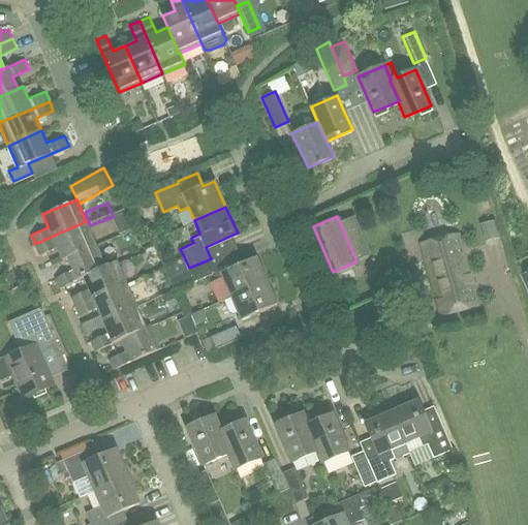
[(96,244),(86,221),(35,244),(39,253),(57,246),(62,258),(67,256),(96,244)]
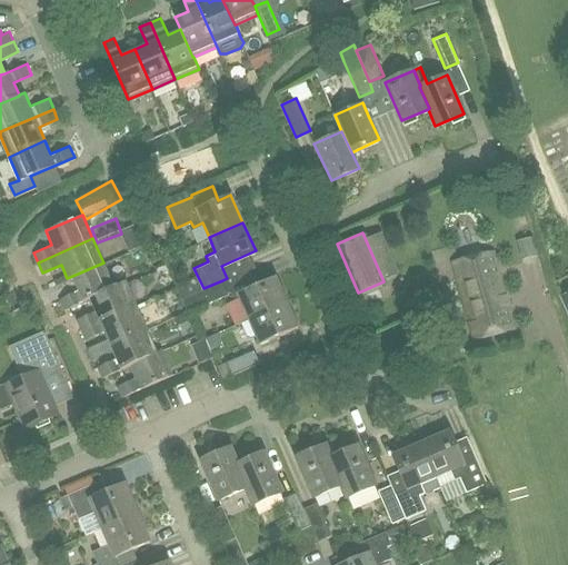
[(454,259),(474,336),(512,326),(492,248),(454,259)]
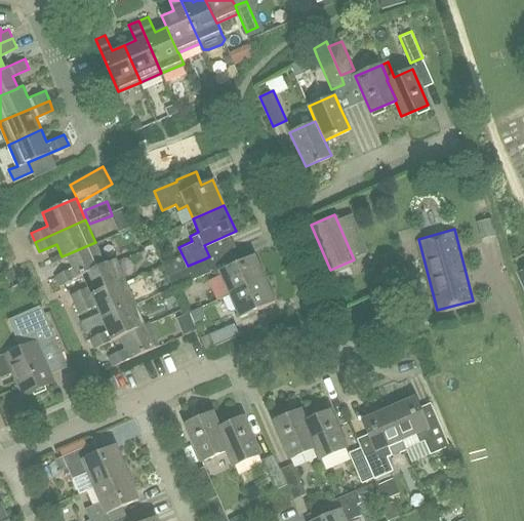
[(105,264),(105,263),(95,242),(67,254),(72,267),(54,274),(58,284),(82,274),(82,273),(105,264)]
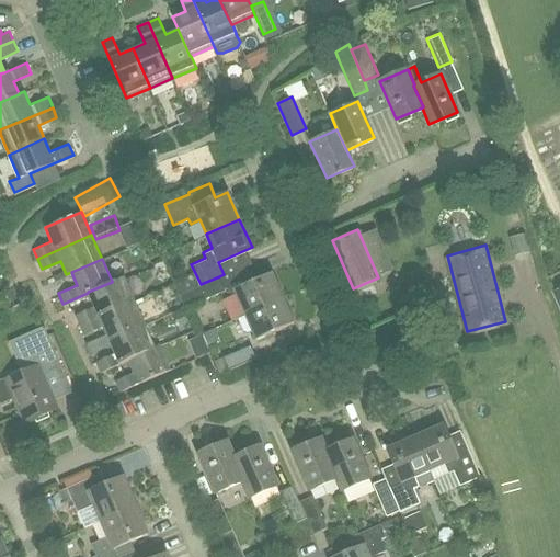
[(272,271),(254,279),(235,287),(244,313),(282,296),(272,271)]
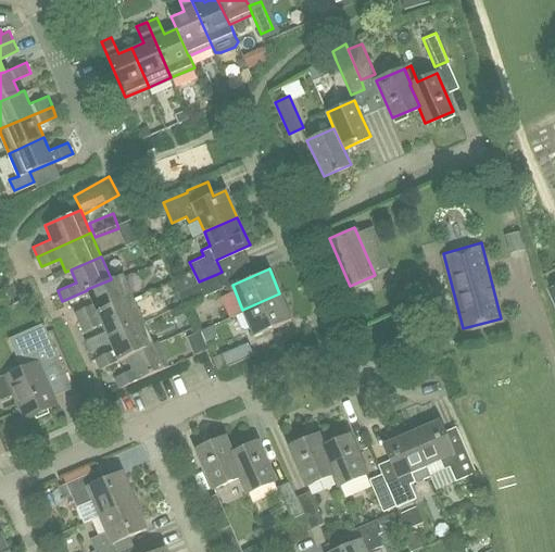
[(133,297),(123,273),(111,278),(111,279),(87,289),(87,290),(92,302),(75,311),(79,321),(133,297)]
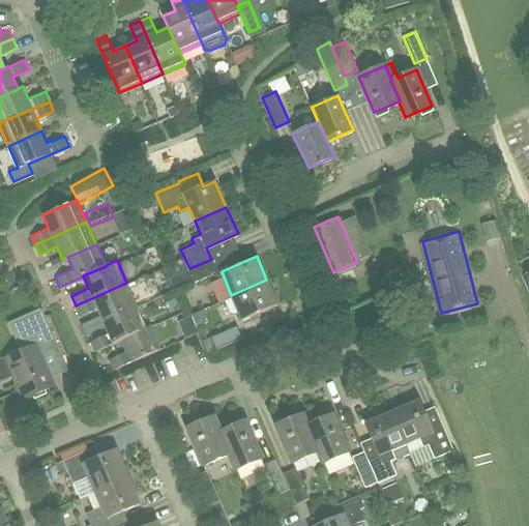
[(175,289),(212,272),(207,261),(189,268),(170,276),(175,289)]
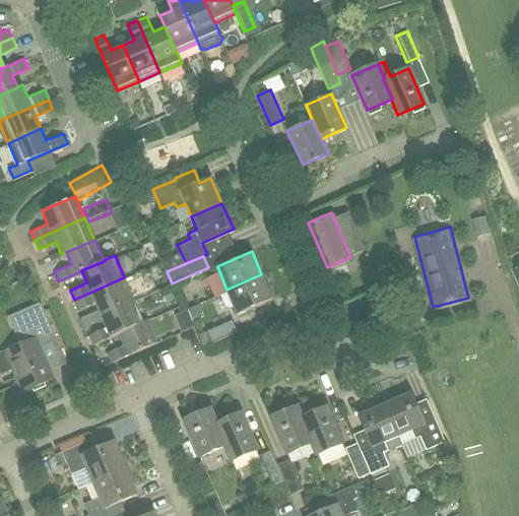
[(128,283),(150,274),(143,259),(122,268),(128,283)]
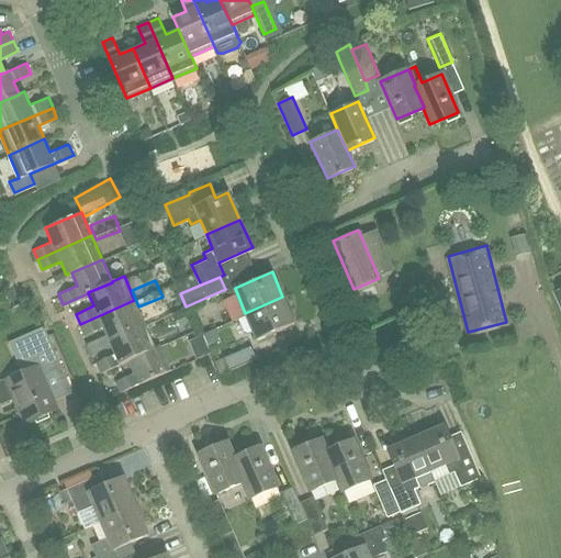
[(294,322),(282,297),(245,313),(246,313),(237,316),(243,328),(247,331),(253,328),(257,338),(294,322)]
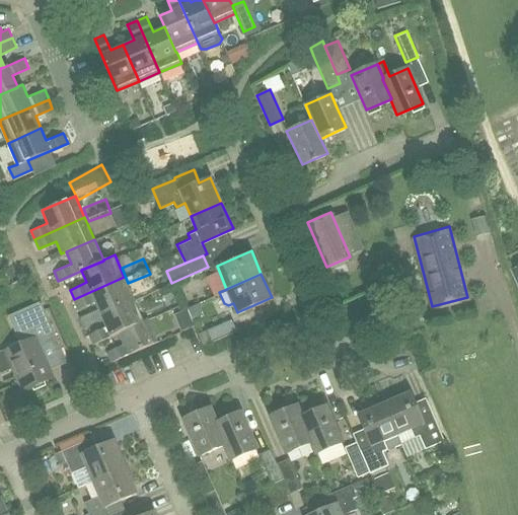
[(134,299),(124,277),(74,299),(78,308),(95,301),(100,313),(134,299)]
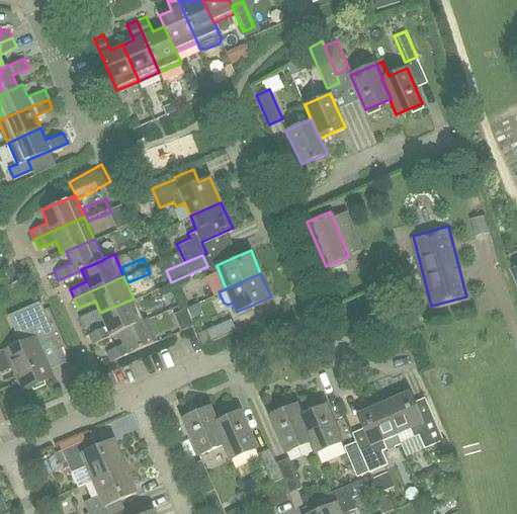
[(118,330),(147,318),(147,317),(143,319),(134,298),(100,313),(105,325),(88,332),(93,342),(118,331),(118,330)]
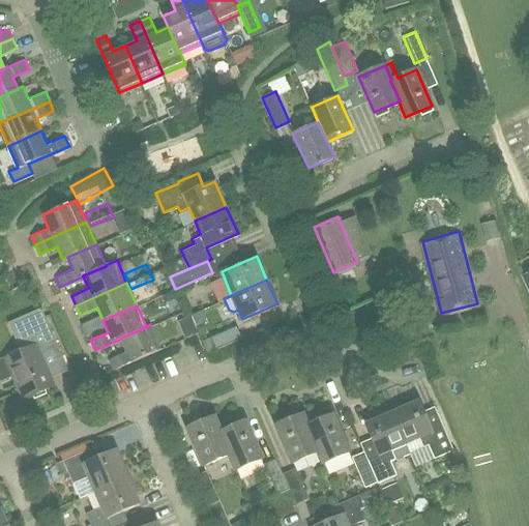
[(60,350),(42,309),(21,318),(25,330),(16,334),(22,350),(0,359),(0,375),(2,380),(13,375),(23,398),(54,384),(42,358),(60,350)]
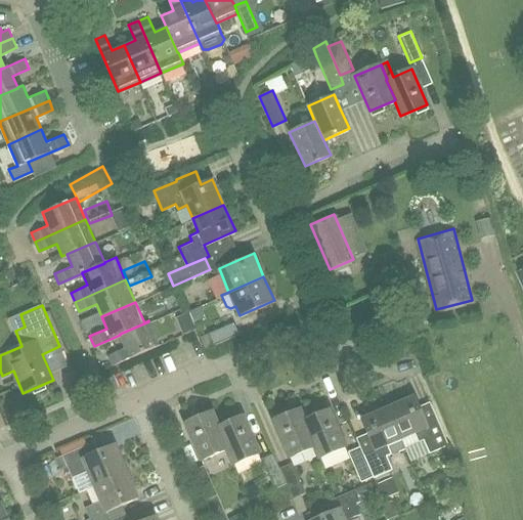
[(234,320),(208,332),(200,336),(204,345),(212,341),(213,344),(240,332),(234,320)]
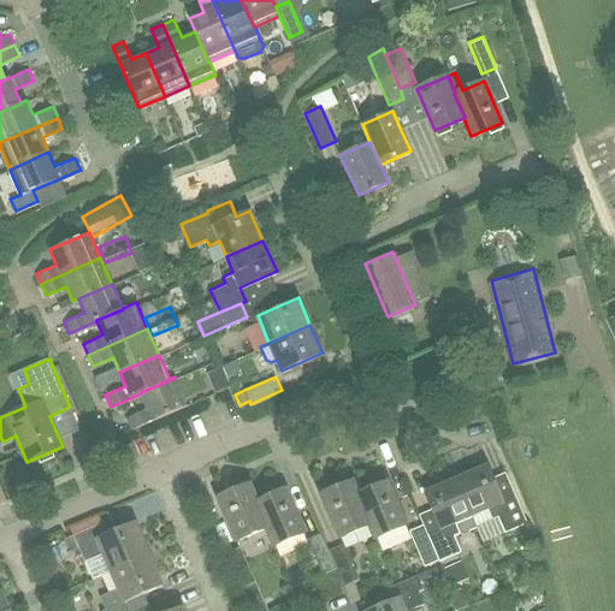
[(185,403),(175,378),(141,392),(141,393),(147,407),(126,415),(131,427),(185,403)]
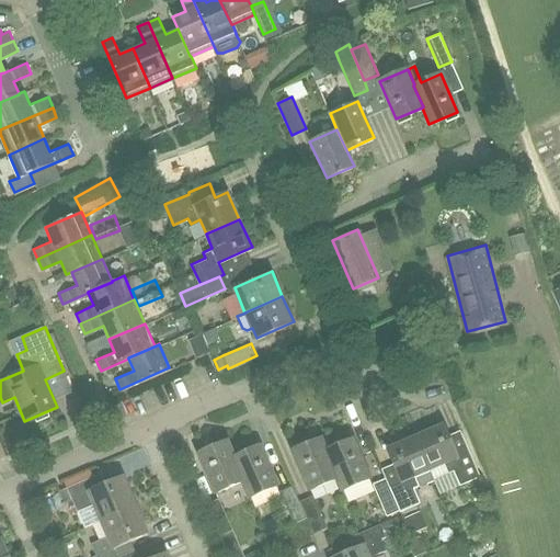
[(443,422),(415,435),(434,477),(447,470),(448,472),(454,469),(460,484),(480,475),(466,443),(455,447),(443,422)]
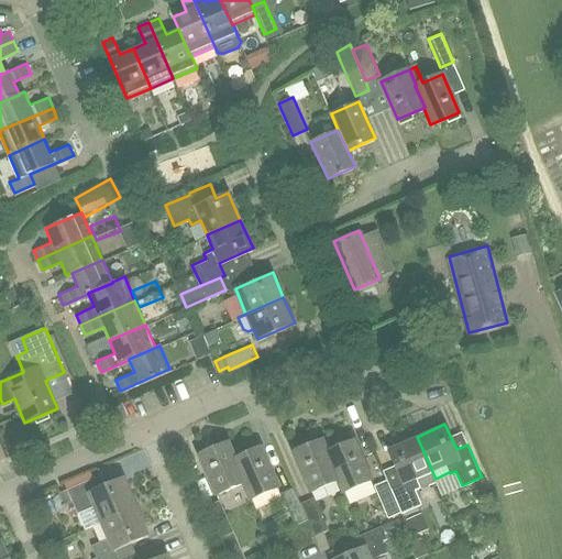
[(434,479),(436,479),(417,437),(388,449),(403,482),(390,488),(400,511),(401,512),(421,503),(415,488),(420,485),(416,477),(430,470),(433,478),(434,479)]
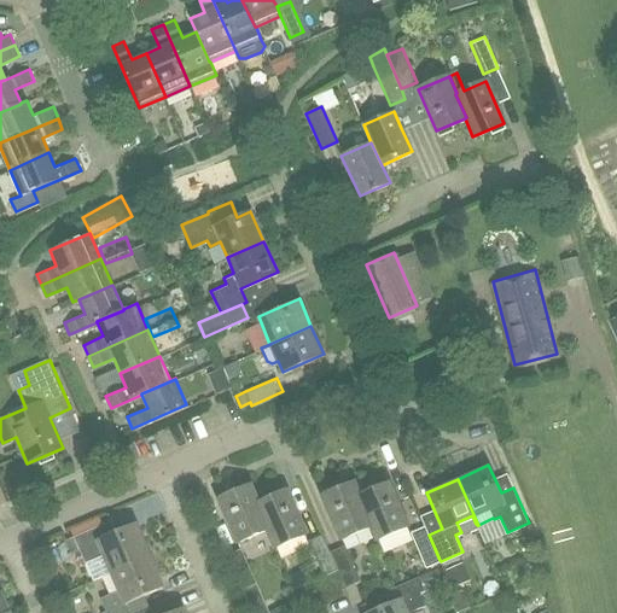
[(359,496),(360,496),(354,483),(324,495),(342,537),(371,525),(372,524),(359,496)]
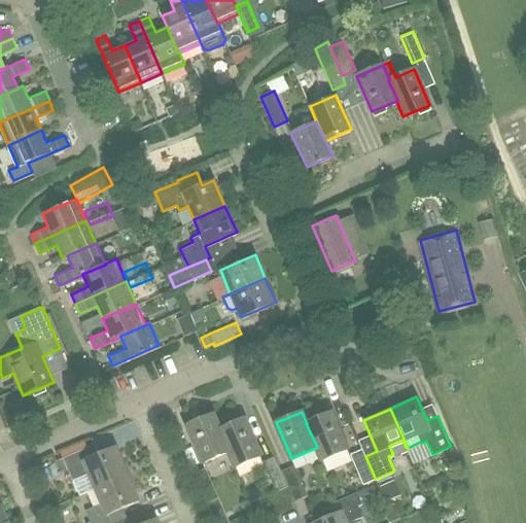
[(331,412),(307,423),(306,423),(317,447),(316,448),(321,459),(347,448),(331,412)]
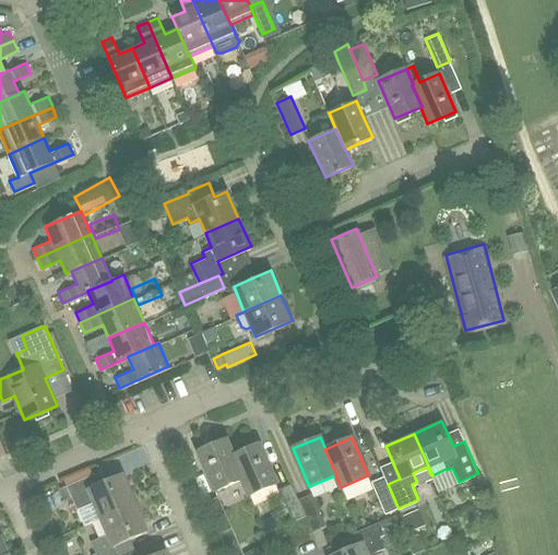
[(233,456),(234,456),(226,439),(199,451),(215,488),(241,477),(242,477),(233,456)]
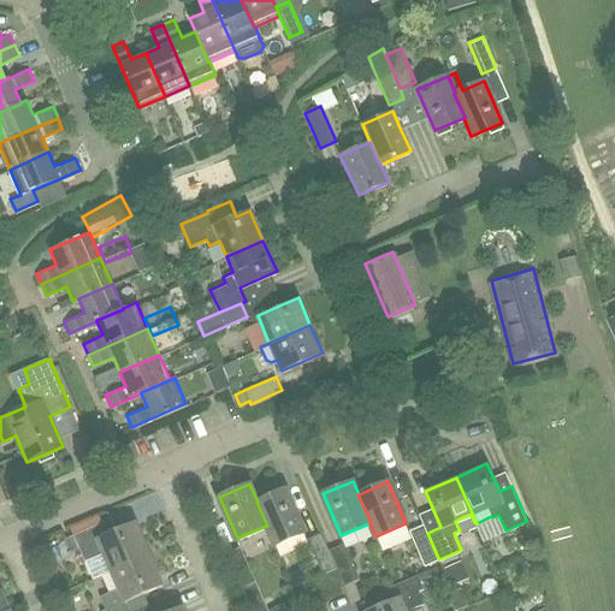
[(287,488),(258,502),(256,502),(267,526),(266,526),(275,544),(305,531),(287,488)]
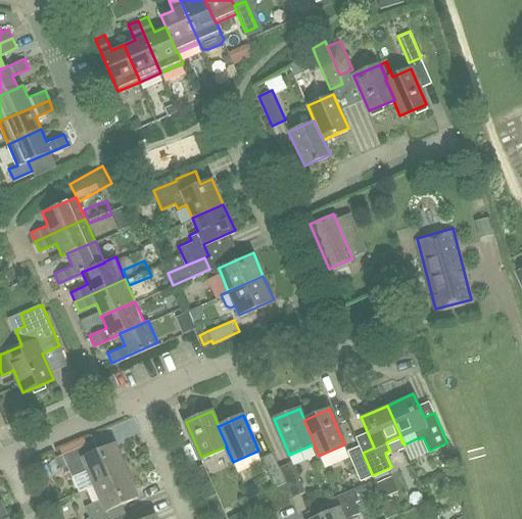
[(87,469),(94,484),(126,470),(114,443),(90,454),(86,442),(61,453),(72,476),(87,469)]
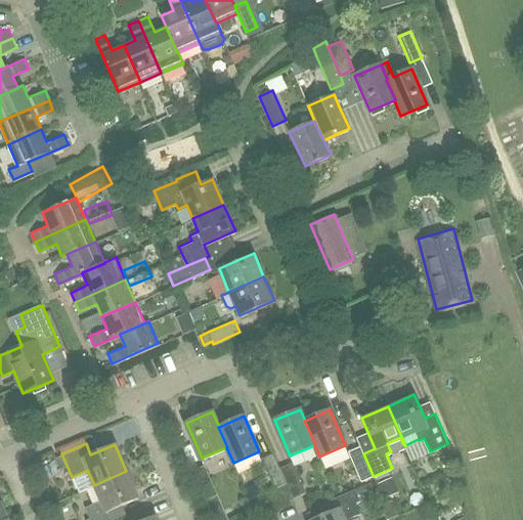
[(373,475),(363,453),(359,444),(348,449),(360,480),(373,475)]
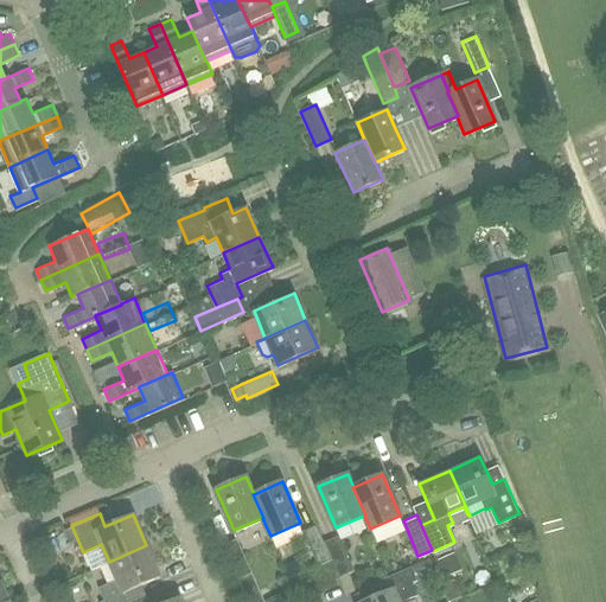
[(332,557),(324,540),(317,524),(304,530),(318,563),(332,557)]
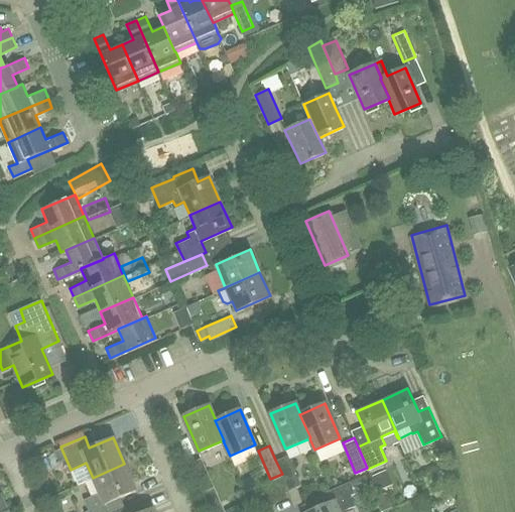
[(275,460),(282,474),(288,489),(293,502),(301,499),(295,486),(301,483),(287,454),(275,460)]
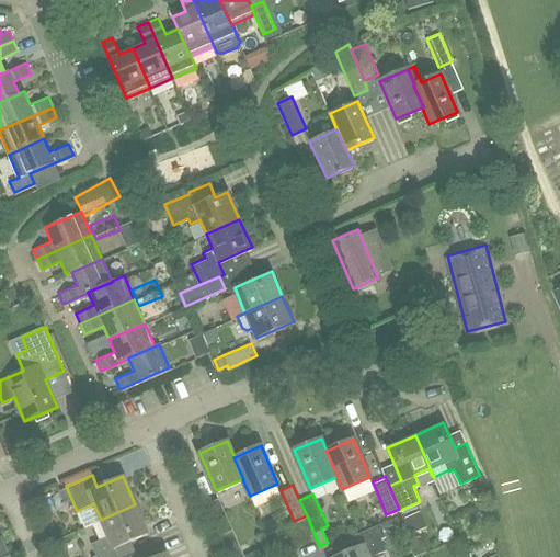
[(220,534),(233,529),(219,497),(206,502),(220,534)]
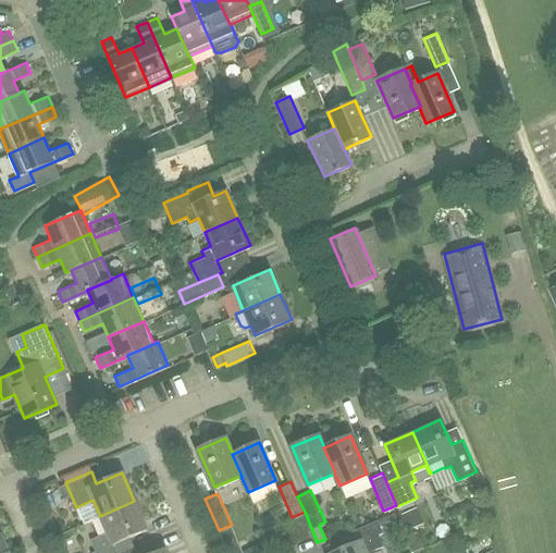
[(146,528),(134,501),(100,516),(107,531),(90,538),(95,550),(90,552),(121,552),(125,551),(121,540),(146,528)]
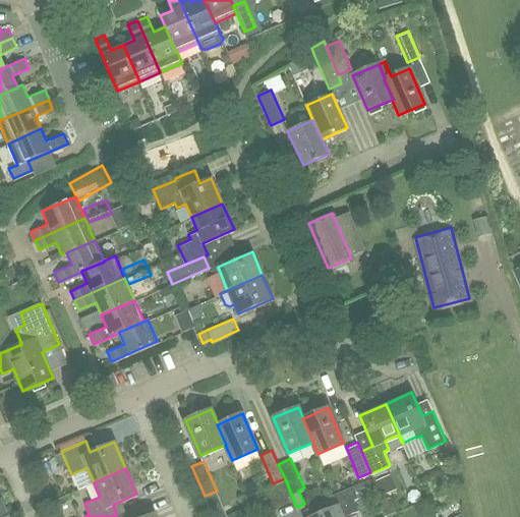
[(343,516),(356,510),(358,509),(353,498),(358,496),(353,484),(325,497),(330,508),(308,516),(343,516)]
